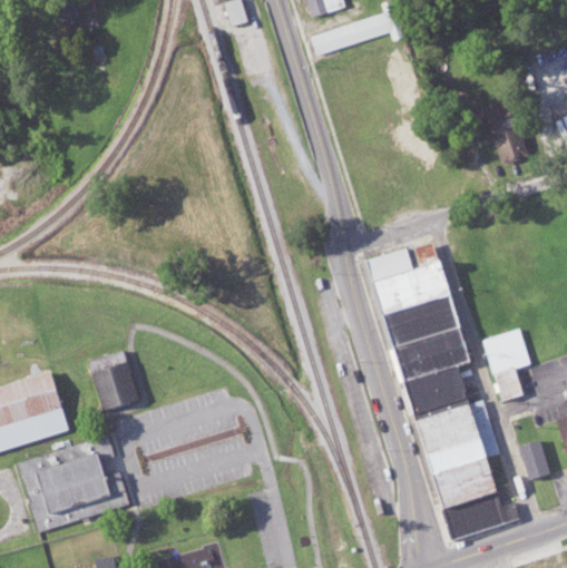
[(231,26),(247,21),(241,0),(230,0),(223,2),(231,26)]
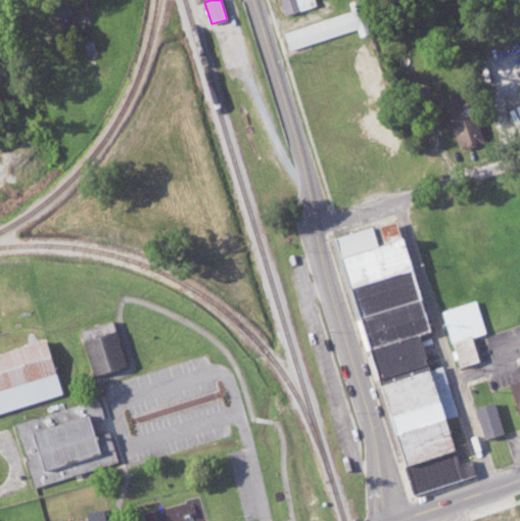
[(318,7),(315,0),(280,0),(285,16),(318,7)]
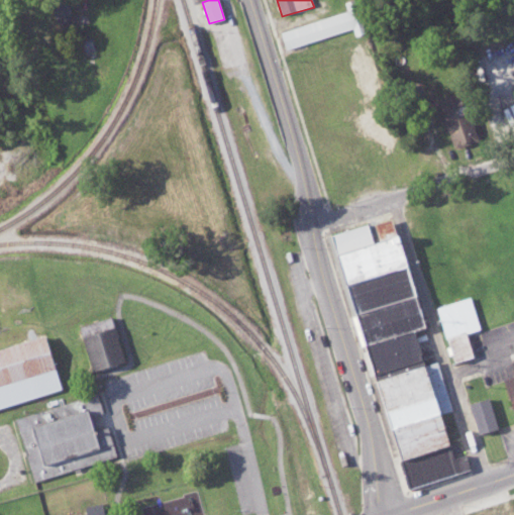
[(357,29),(352,11),(282,32),(288,49),(357,29)]
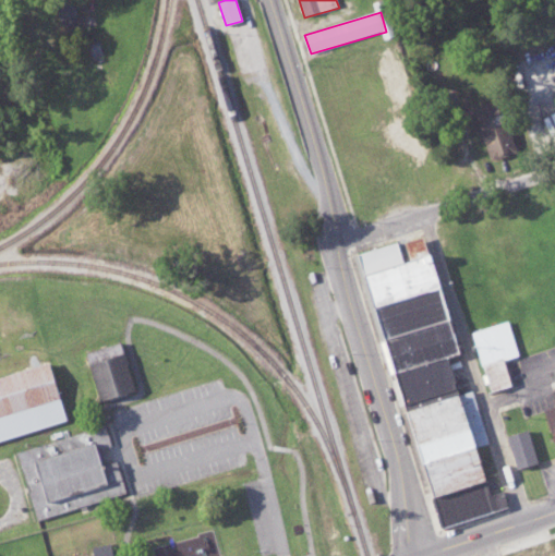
[(502,103),(475,109),(489,160),(516,154),(502,103)]
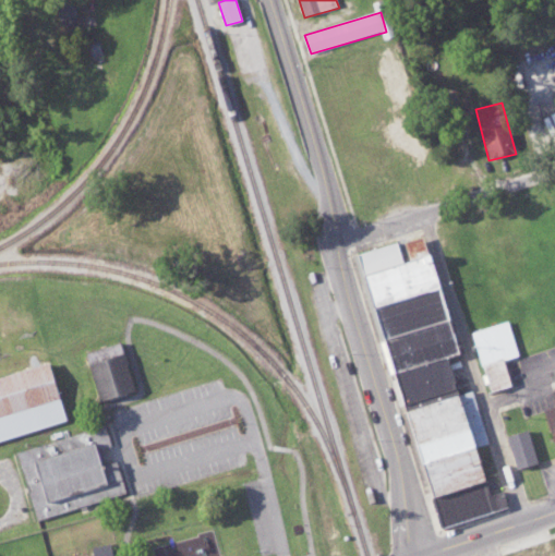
[(433,529),(511,508),(507,491),(491,495),(486,480),(482,481),(473,449),(489,445),(474,390),(456,396),(446,355),(454,353),(424,238),(398,244),(397,243),(358,253),(363,274),(365,273),(433,529)]
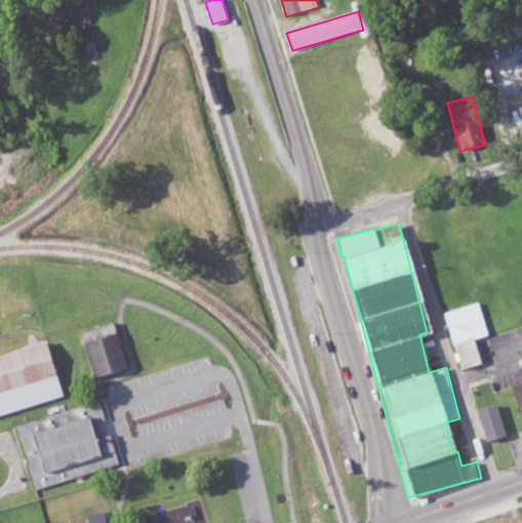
[(444,312),(459,370),(482,364),(475,339),(488,335),(480,302),(444,312)]
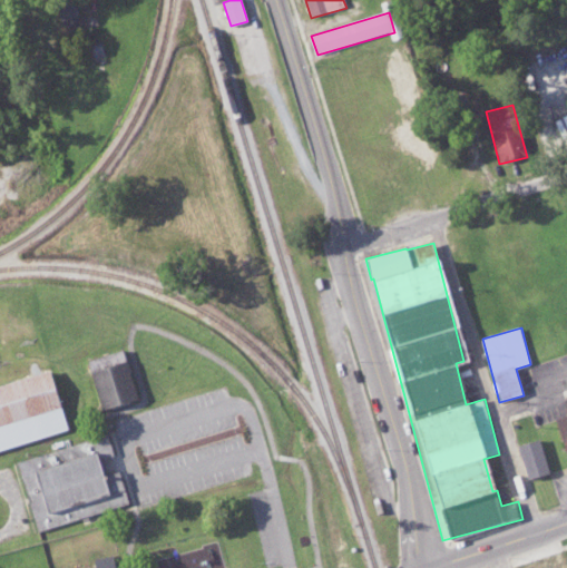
[(137,400),(125,351),(88,360),(100,409),(137,400)]
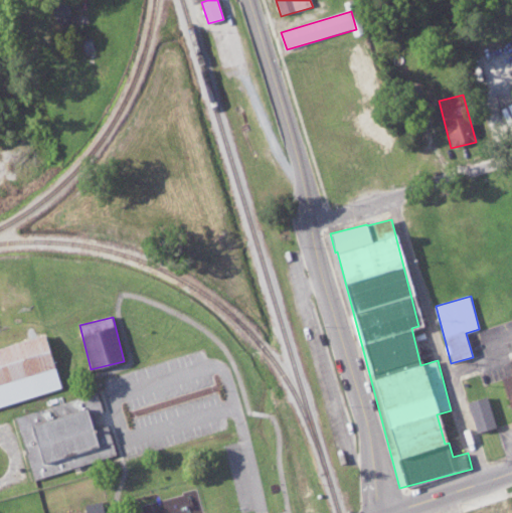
[(0,407),(60,390),(45,335),(0,348),(0,407)]
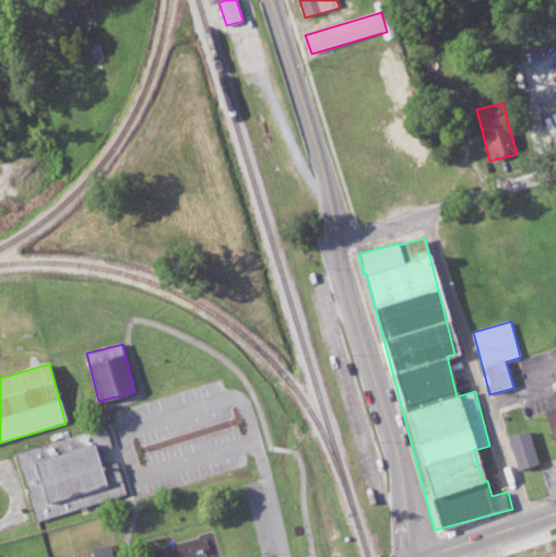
[(555,391),(553,392),(555,400),(555,407),(543,411),(555,449),(555,391)]
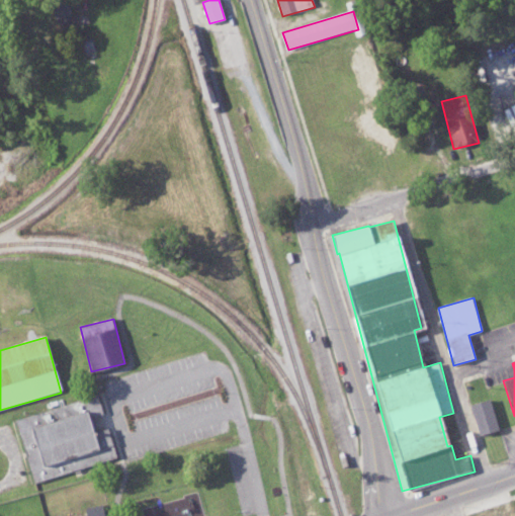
[(117,461),(110,429),(91,433),(88,419),(104,415),(100,398),(17,418),(33,482),(117,461)]
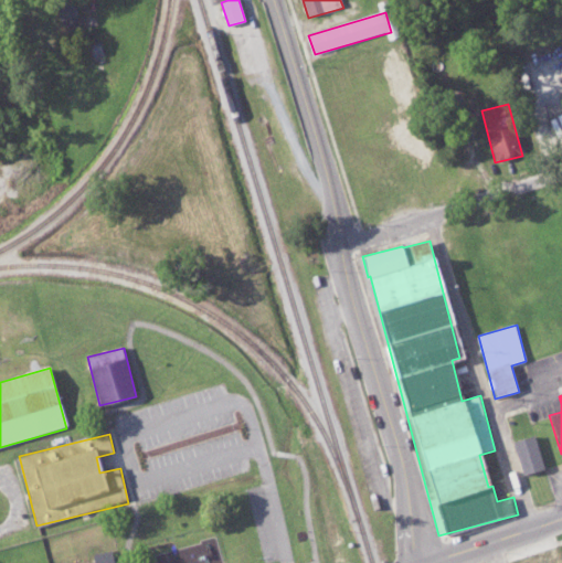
[(513,442),(523,476),(547,468),(536,435),(513,442)]
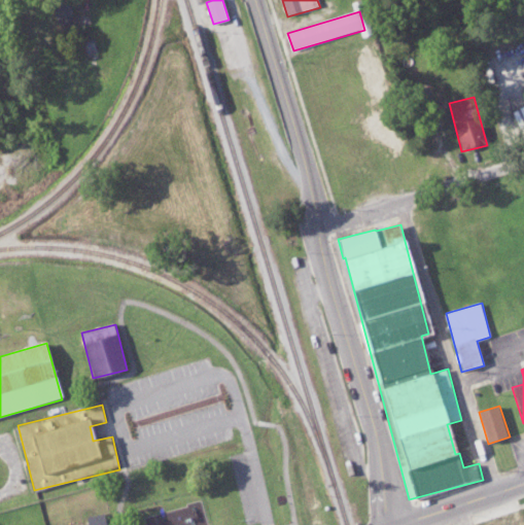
[(520,524),(516,510),(477,519),(478,524),(520,524)]
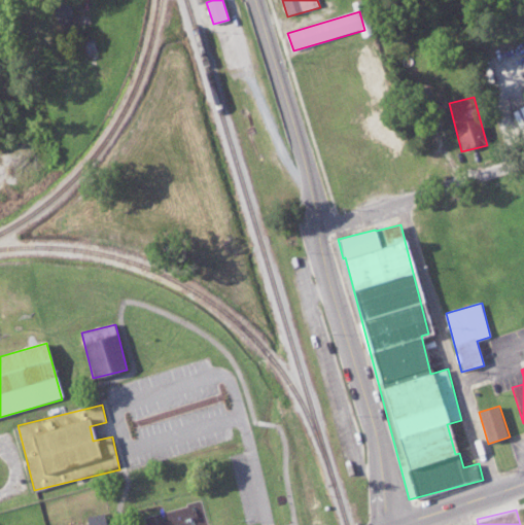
[(110,524),(109,514),(88,517),(90,524),(110,524)]
